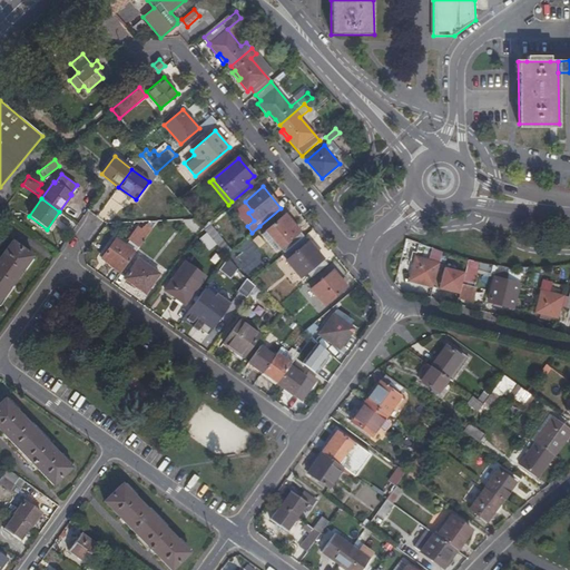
[(241,205),(248,213),(252,210),(245,202),(241,205)]
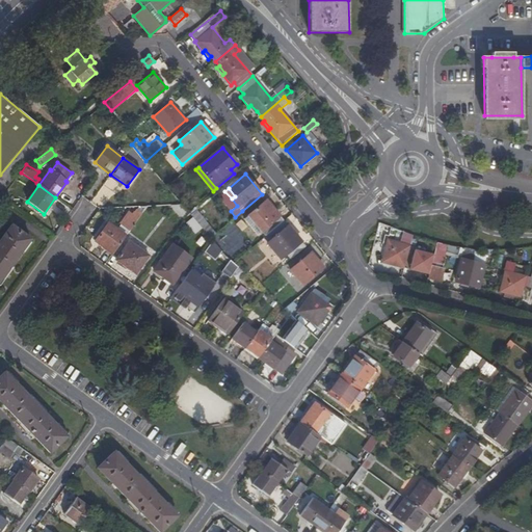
[(261,231),(266,236),(285,220),(267,200),(245,218),(258,234),(261,231)]
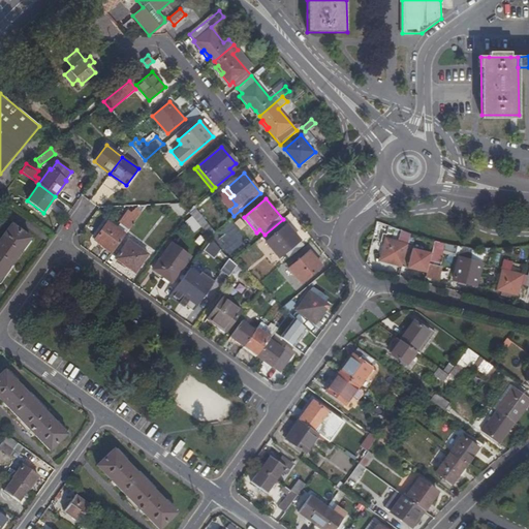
[(181,203),(168,204),(182,216),(187,210),(181,203)]
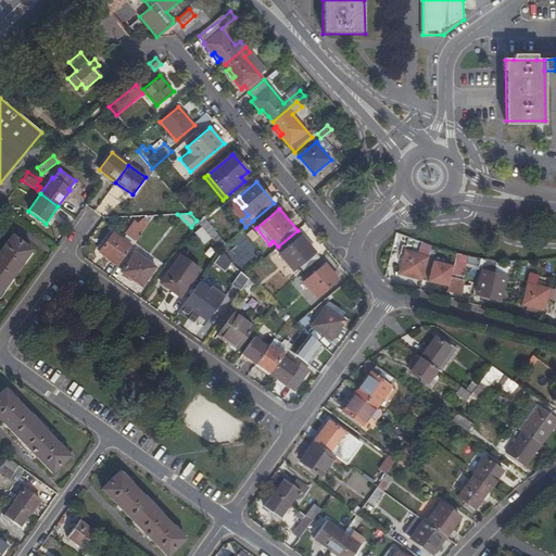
[(211,237),(212,238),(220,249),(226,243),(205,219),(201,224),(212,237),(211,237)]
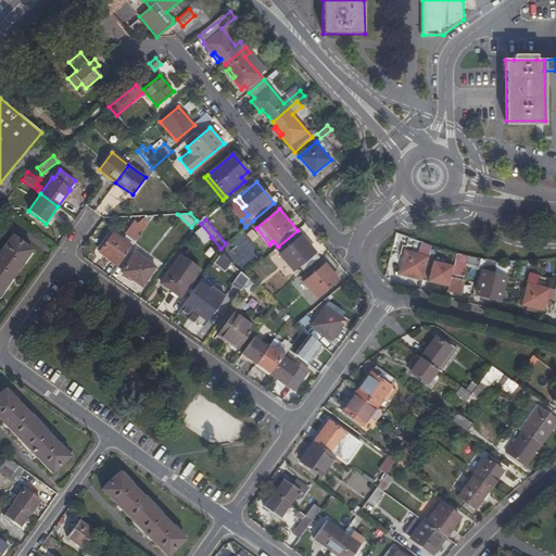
[(211,237),(201,226),(196,231),(204,243),(212,238),(211,237)]
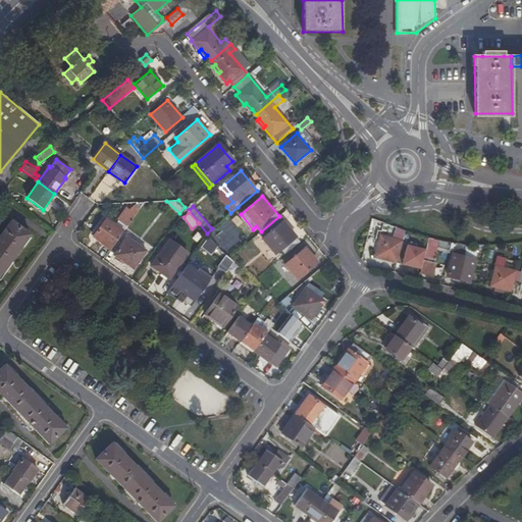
[(261,231),(259,233),(276,254),(281,250),(285,255),(301,242),(279,216),(261,231)]
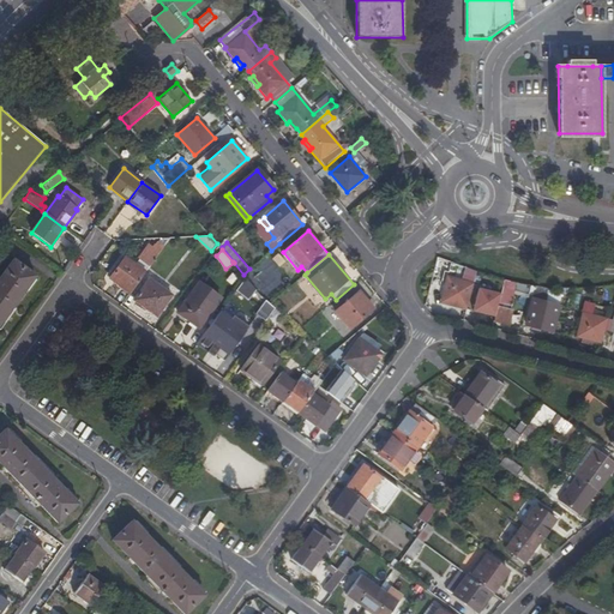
[(108,278),(130,293),(142,276),(144,272),(124,258),(108,278)]
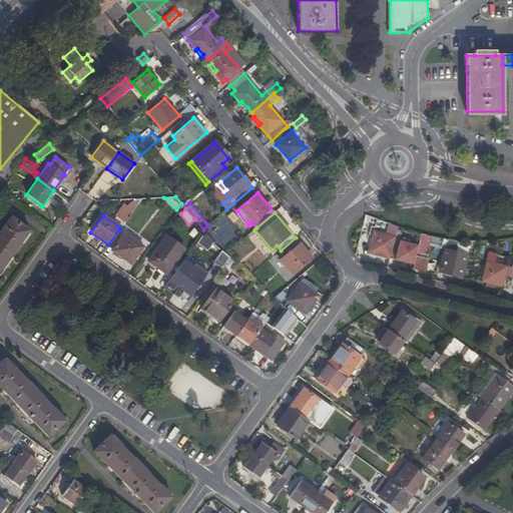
[(0,270),(29,229),(10,216),(0,230),(0,270)]
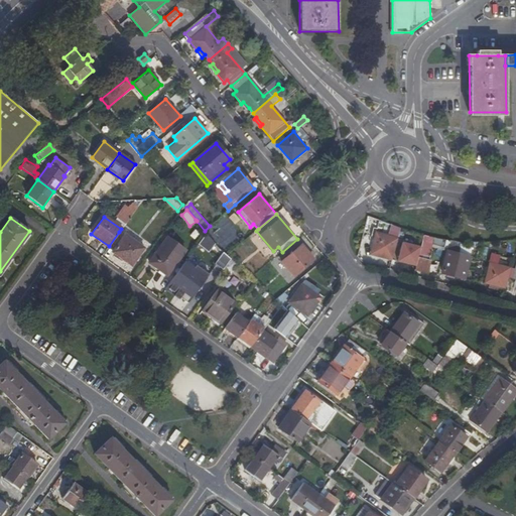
[(146,237),(152,240),(157,232),(151,228),(146,237)]
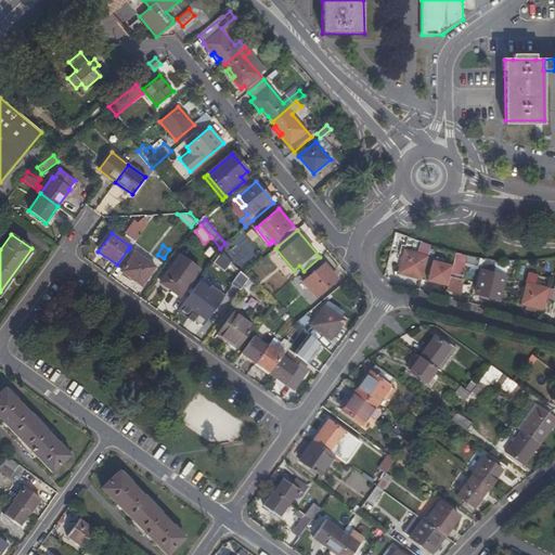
[(128,249),(117,265),(123,268),(133,253),(128,249)]
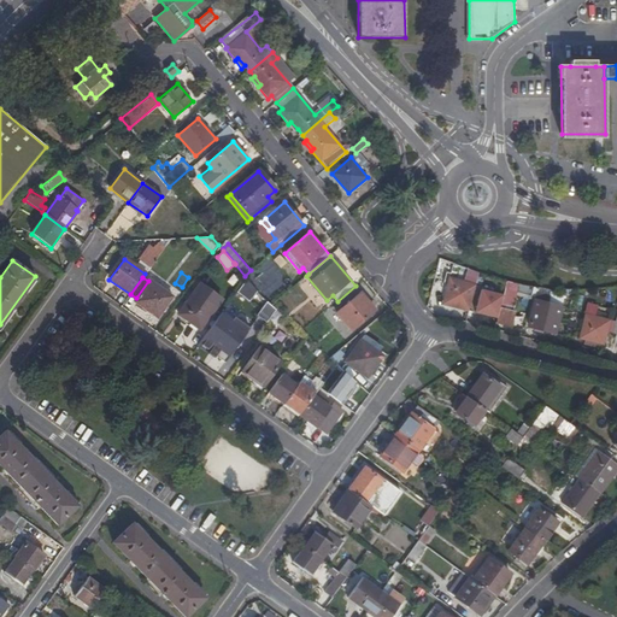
[(456,303),(454,306),(469,310),(475,285),(451,278),(445,300),(456,303)]
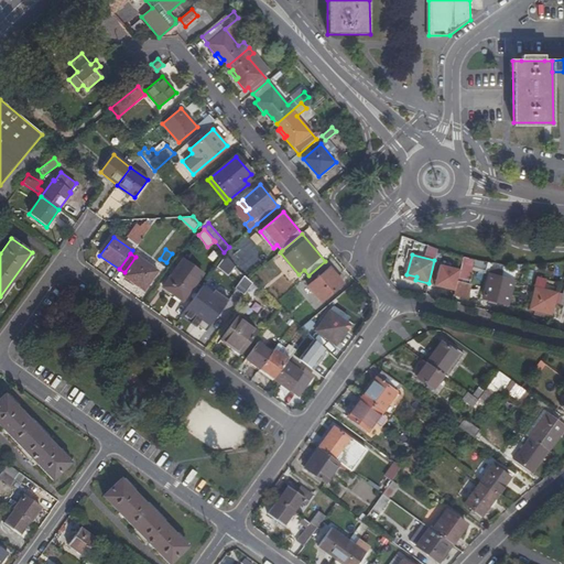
[(224,256),(216,267),(227,275),(236,264),(224,256)]
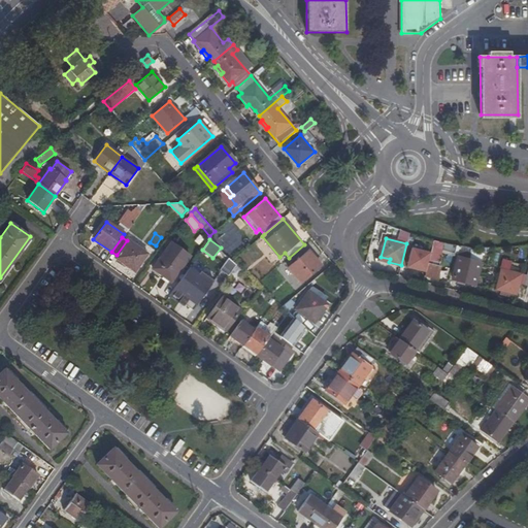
[(146,255),(127,240),(117,255),(114,258),(134,272),(146,255)]
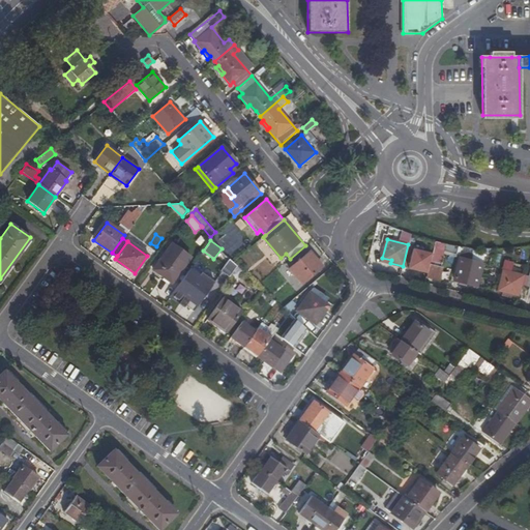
[(445,244),(435,242),(433,251),(430,264),(440,267),(444,251),(445,244)]
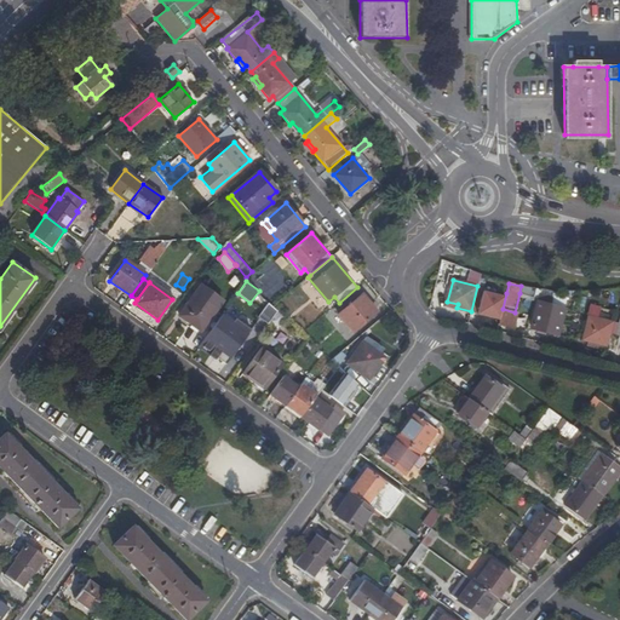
[(223,300),(201,285),(179,316),(200,332),(223,300)]
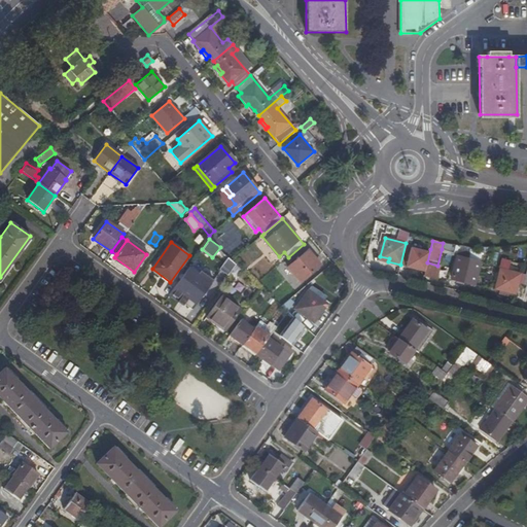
[(449,245),(443,243),(442,249),(454,252),(456,246),(455,246),(449,245)]
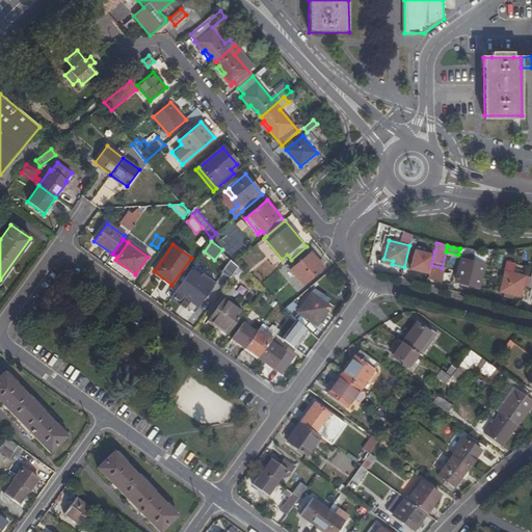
[(407,271),(428,274),(432,254),(411,249),(407,271)]
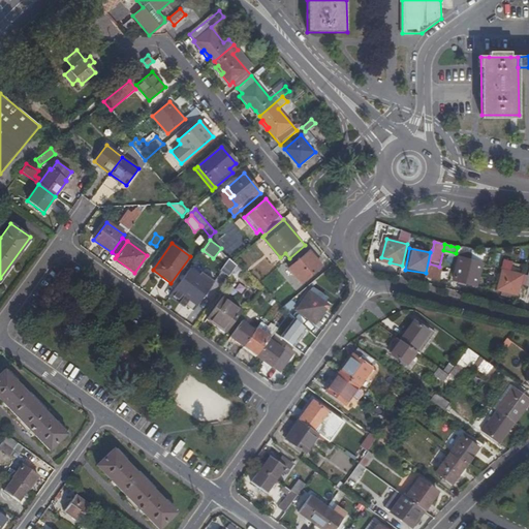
[(460,257),(467,259),(469,252),(462,250),(460,257)]
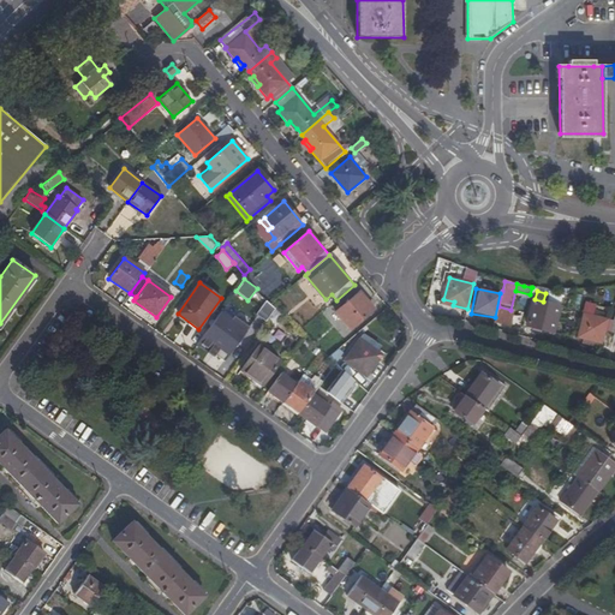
[(374,309),(359,292),(335,312),(350,329),(374,309)]
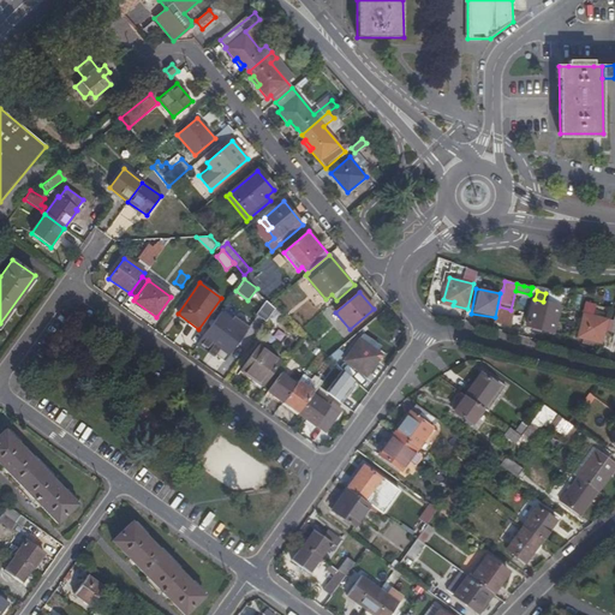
[(539,324),(538,327),(553,330),(560,306),(543,302),(535,299),(529,321),(539,324)]
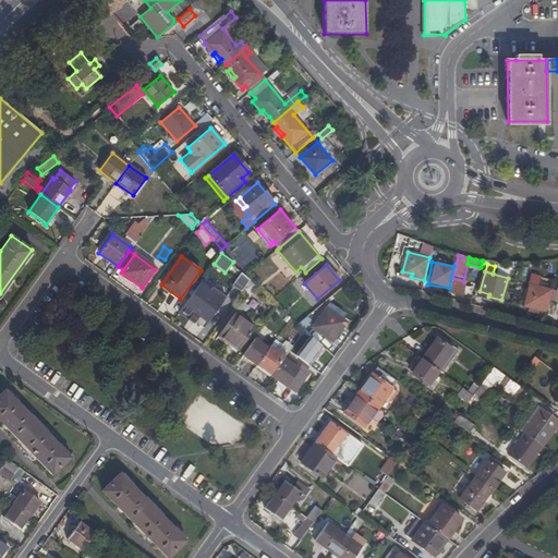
[(240,292),(250,279),(241,273),(231,286),(240,292)]
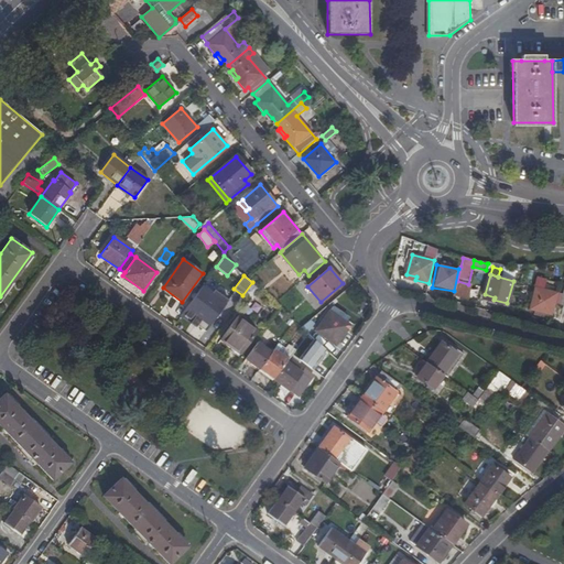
[(457,281),(454,295),(467,299),(470,284),(468,284),(457,281)]
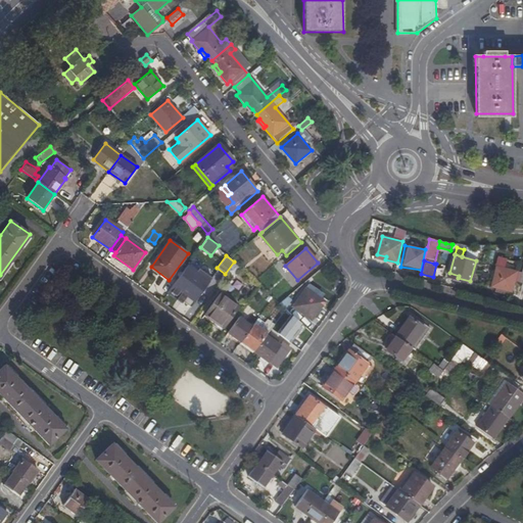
[(512,293),(515,281),(517,272),(504,268),(496,267),(491,284),(501,287),(500,290),(512,293)]
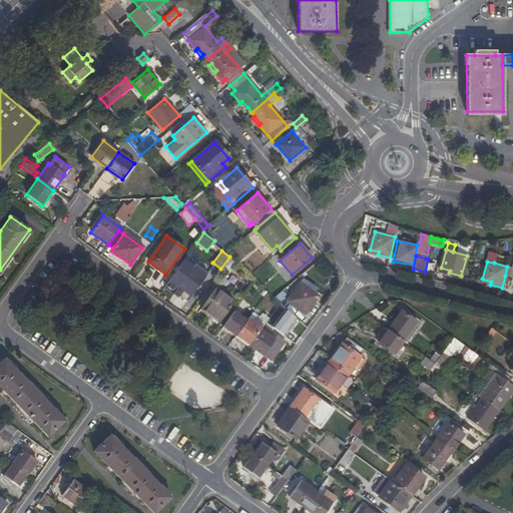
[(179,267),(166,285),(187,300),(199,283),(179,267)]
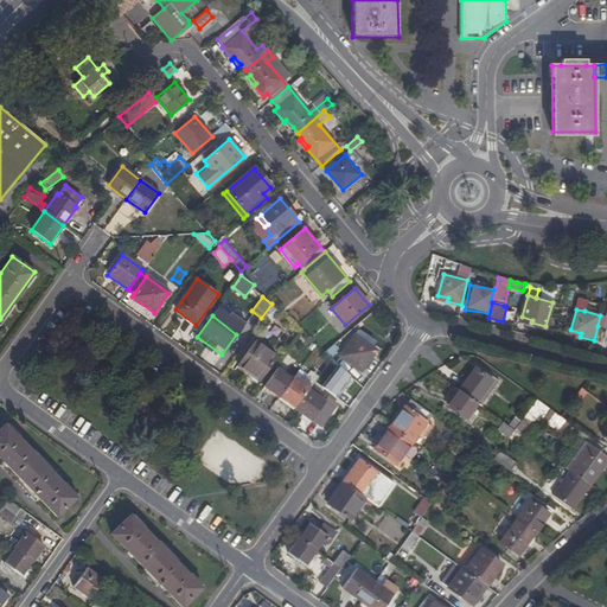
[(317,327),(312,323),(304,330),(308,334),(317,327)]
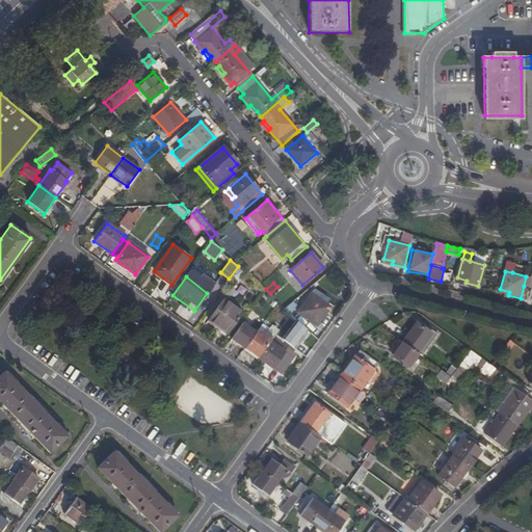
[(329,307),(312,294),(297,312),(316,325),(329,307)]
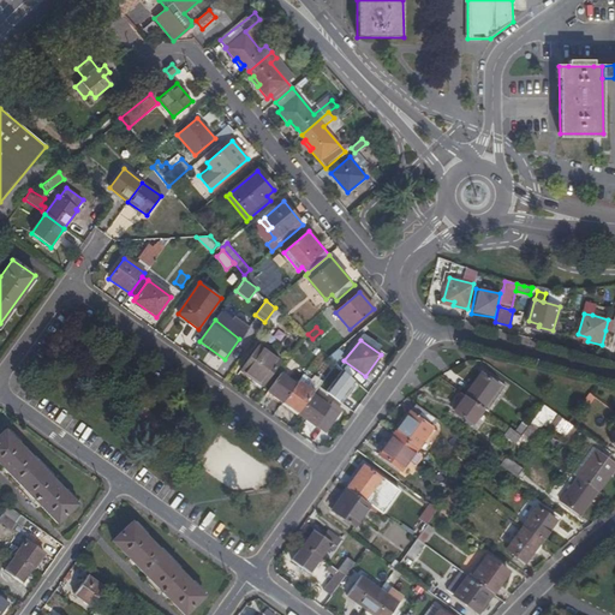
[(280,362),(258,346),(240,370),(262,386),(280,362)]
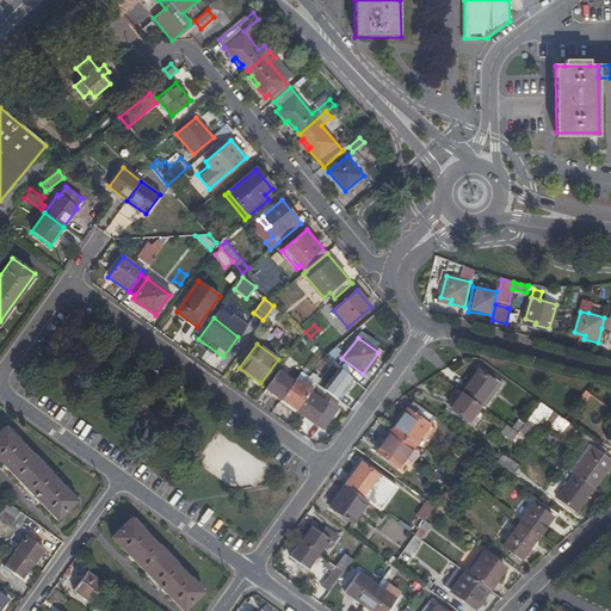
[(344,372),(333,362),(326,371),(338,381),(344,372)]
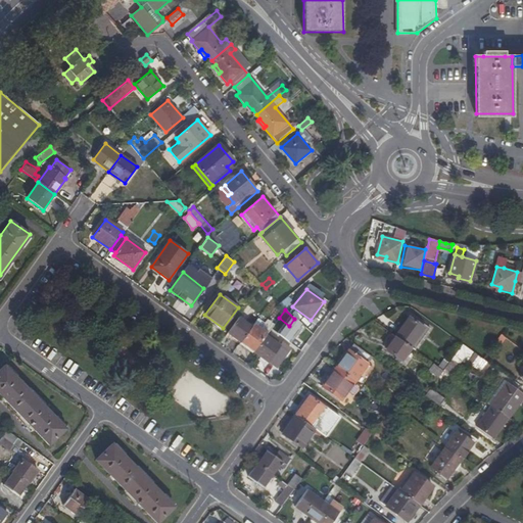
[(238,318),(227,333),(240,342),(251,328),(238,318)]
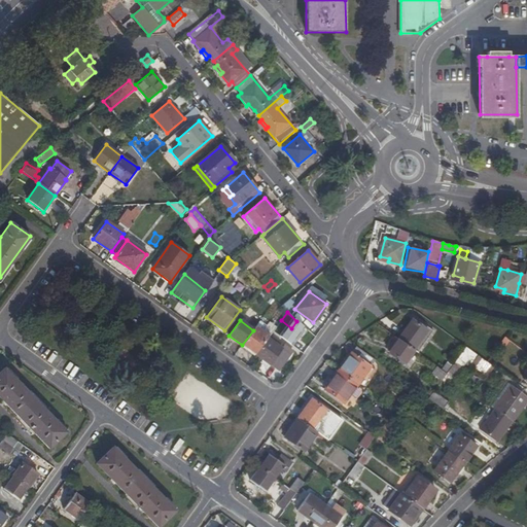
[(255,327),(253,330),(242,345),(255,355),(268,339),(277,326),(270,321),(267,325),(260,320),(255,327)]
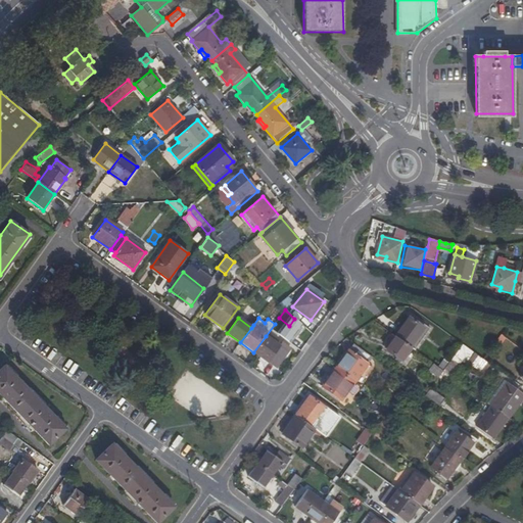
[(410,318),(395,337),(411,347),(424,328),(416,322),(410,318)]
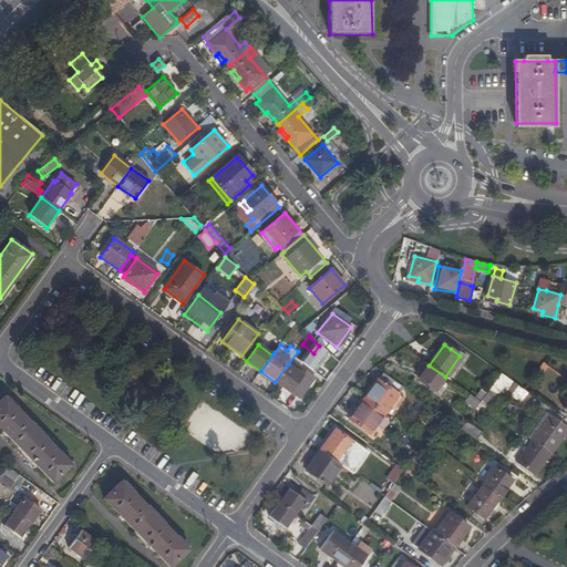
[(446,378),(451,381),(467,358),(453,347),(451,349),(460,356),(445,377),(446,378)]
